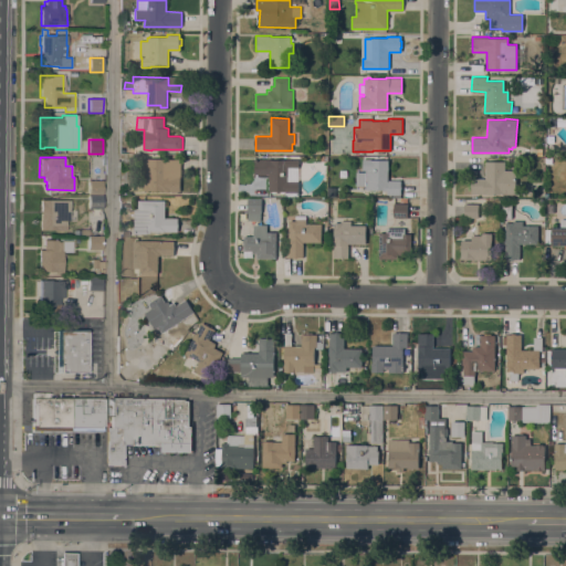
[(143,158),(181,158),(181,181),(179,181),(179,191),(164,191),(164,190),(149,190),(149,191),(144,191),(144,184),(143,184),(143,158)]
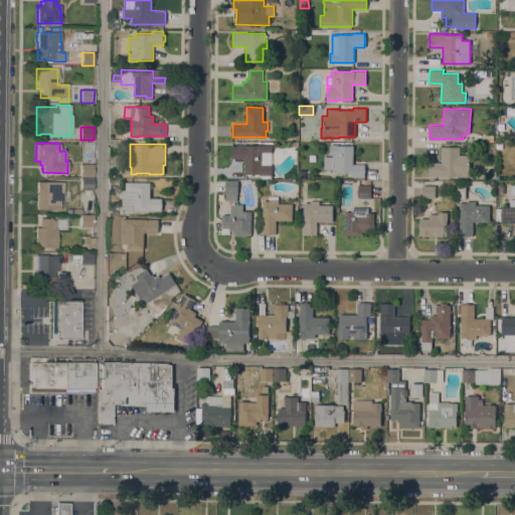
[(272,175),(263,175),(263,174),(260,174),(260,175),(255,175),(255,174),(251,174),(251,175),(246,175),(246,174),(244,174),(244,172),(244,169),(244,166),(244,164),(244,158),(231,158),(231,145),(245,145),(261,145),(272,145),(272,152),(262,151),(262,164),(272,164),(272,175)]
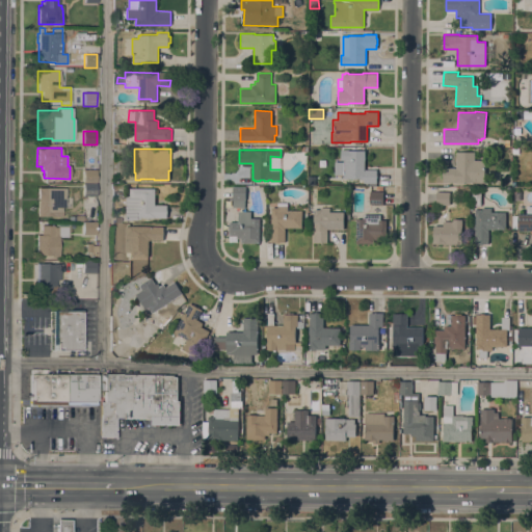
[(365,169),(377,169),(377,183),(364,183),(364,179),(343,179),(343,175),(336,175),(336,161),(343,161),(343,160),(341,160),(341,150),(365,150),(365,169)]
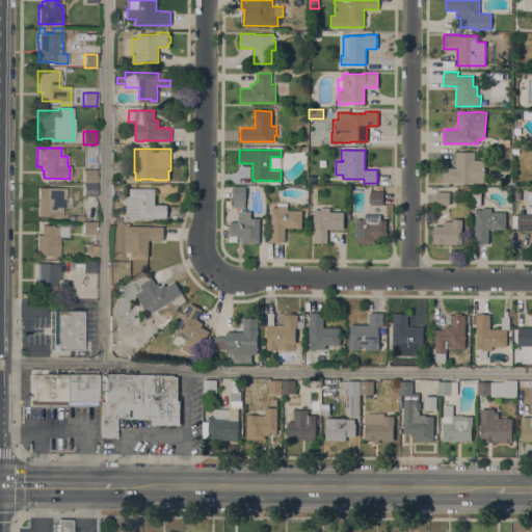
[(475,152),(475,160),(485,160),(485,183),(473,183),(473,182),(458,182),(443,182),(443,167),(456,167),(456,152),(475,152)]
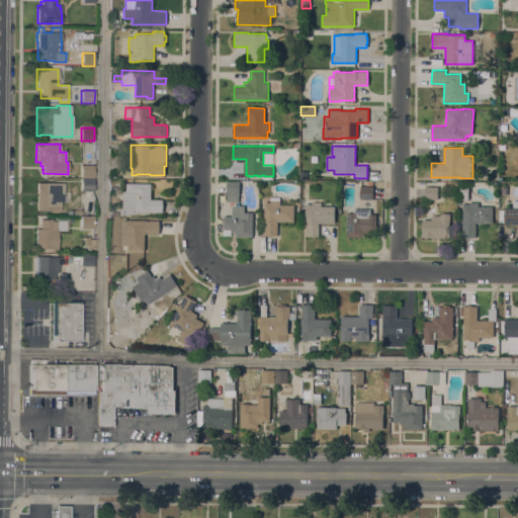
[(93,165),(93,178),(81,177),(81,165),(93,165)]
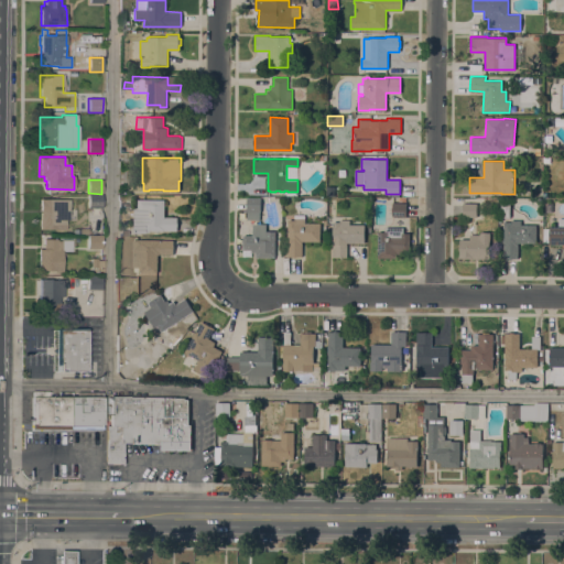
[(88,194),(101,194),(101,207),(88,208),(88,194)]
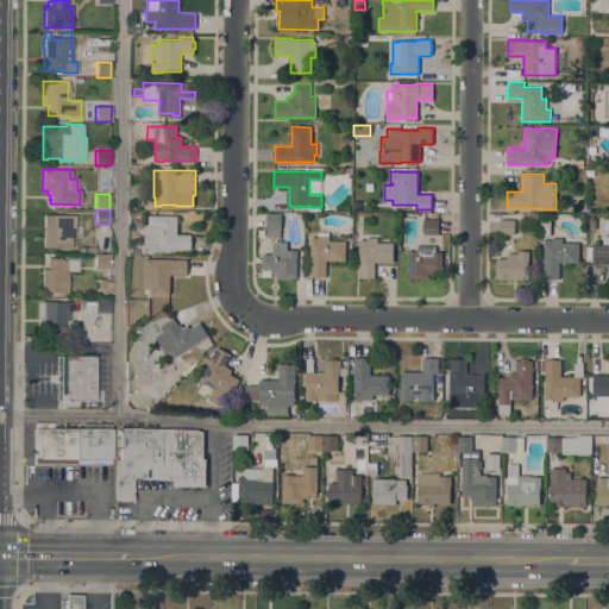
[(274,237),(267,237),(268,228),(267,228),(267,213),(282,213),(281,228),(281,242),(288,242),(288,250),(296,250),(296,277),(276,277),(276,272),(271,272),(271,270),(263,270),(263,253),(272,255),(272,242),(274,242),(274,237)]
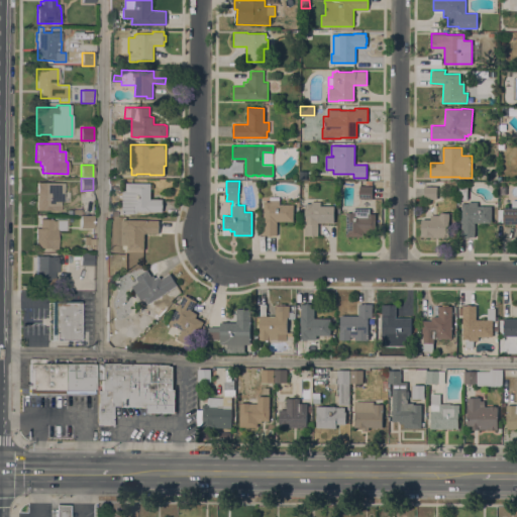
[(64,202),(60,202),(60,211),(52,211),(52,210),(36,210),(35,201),(36,201),(36,183),(64,183),(64,202)]
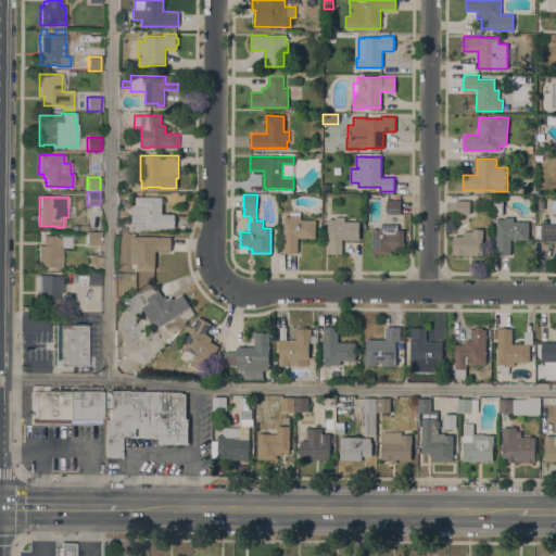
[(163,197),(163,214),(175,214),(175,227),(148,227),(148,228),(146,228),(146,229),(133,229),(133,205),(136,205),(136,204),(131,204),(131,199),(136,199),(136,197),(163,197)]
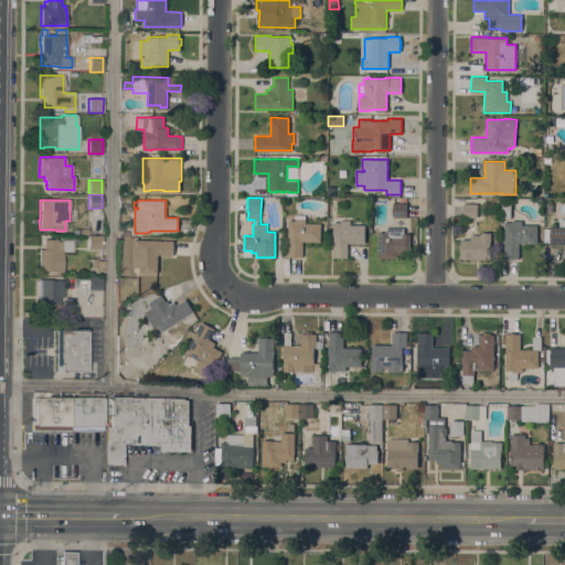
[(407,203),(407,216),(393,216),(393,202),(407,203)]
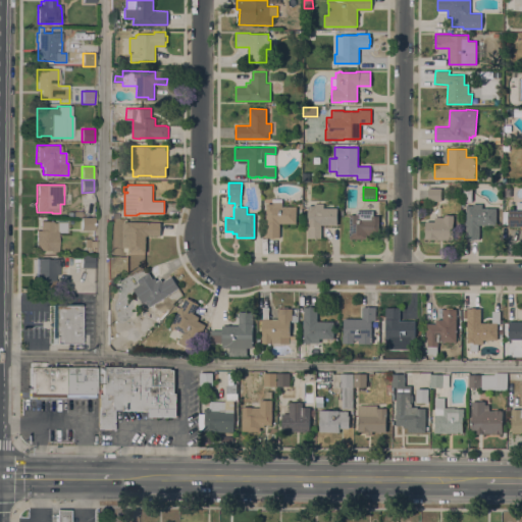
[(441,188),(441,201),(428,201),(428,188),(441,188)]
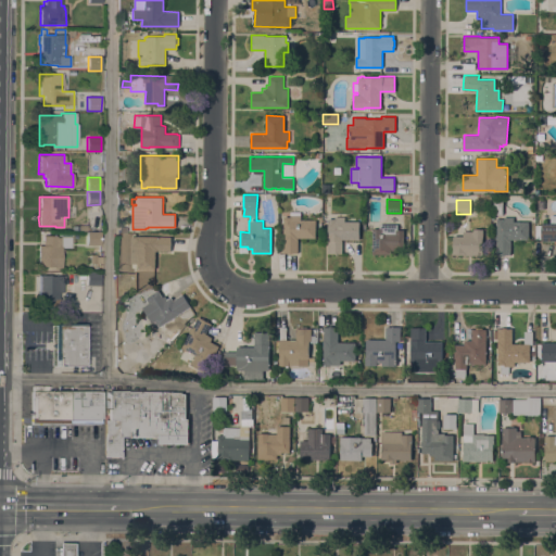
[(282,236),(283,236),(283,216),(290,216),(290,211),(301,211),(301,219),(316,219),(316,238),(298,238),(298,253),(283,253),(282,236)]
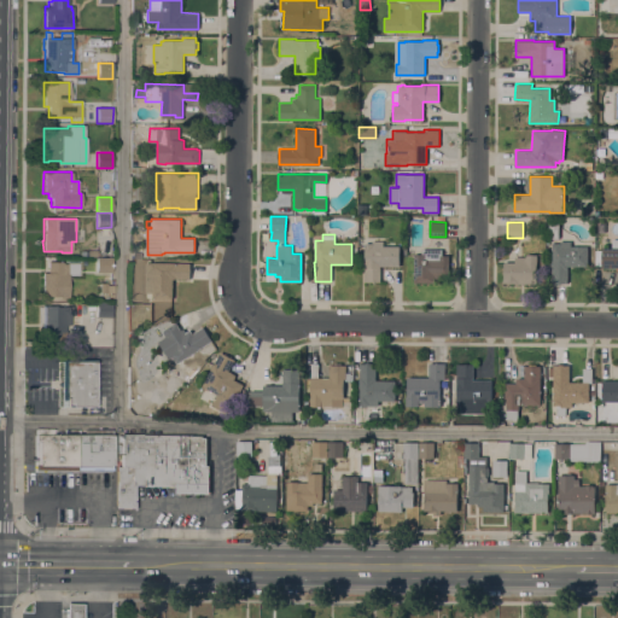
[(617,239),(617,268),(601,268),(601,264),(595,264),(595,250),(601,250),(601,248),(612,248),(612,239),(617,239)]
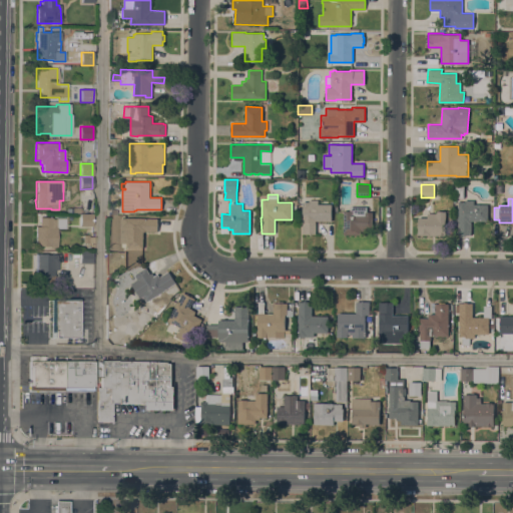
[(332,203),(332,220),(316,220),(316,233),(302,233),(302,218),(303,218),(303,205),(303,201),(309,201),(309,199),(318,199),(318,203),(332,203)]
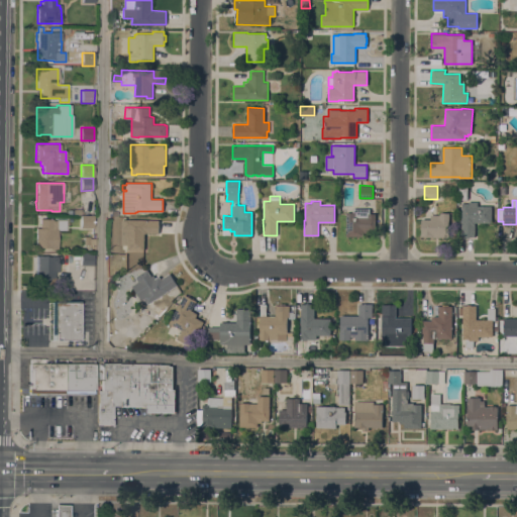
[(461,203),(468,203),(468,201),(478,201),(478,205),(492,206),(492,222),(475,222),(475,236),(461,236),(461,203)]
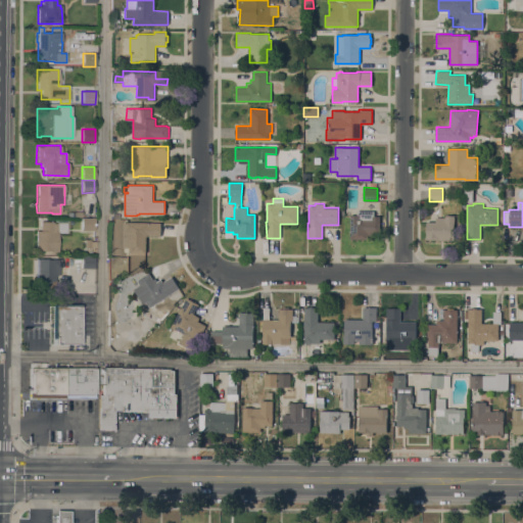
[(374,216),(380,216),(380,233),(372,233),(372,235),(368,234),(368,239),(350,239),(350,215),(357,215),(357,210),(374,210),(374,216)]
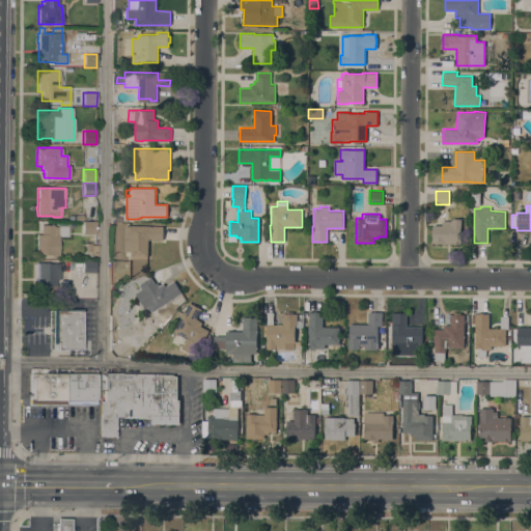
[(442,225),(442,221),(451,221),(451,219),(462,219),(462,227),(460,227),(460,243),(458,243),(455,243),(432,243),(432,225),(442,225)]
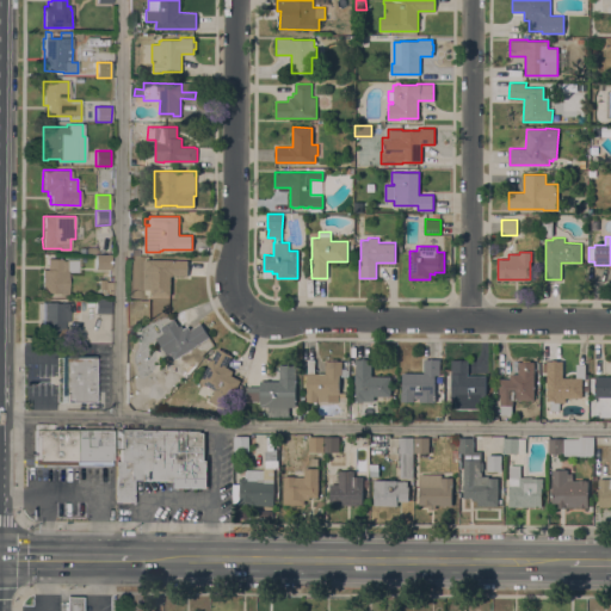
[(110,257),(110,270),(94,270),(96,257),(96,254),(110,254),(110,257)]
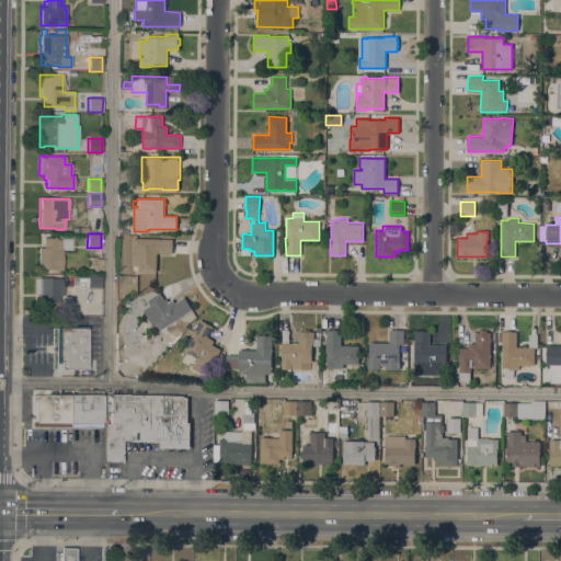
[(56,238),(57,239),(60,239),(70,239),(71,250),(61,250),(61,271),(54,271),(54,270),(38,270),(38,248),(43,248),(43,238),(56,238)]
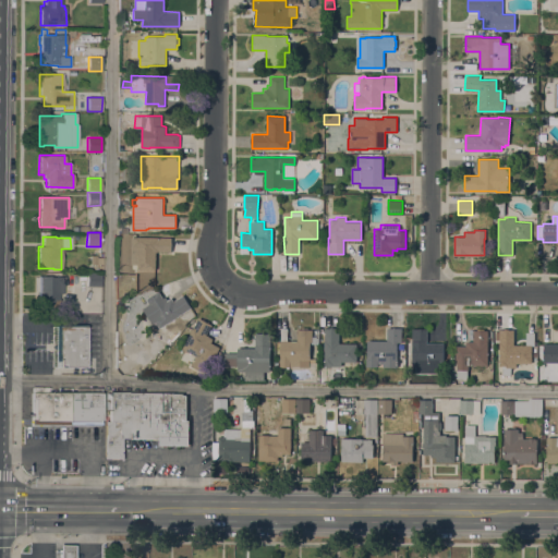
[(131,238),(135,238),(135,237),(171,238),(171,252),(156,252),(156,269),(137,269),(137,264),(131,264),(131,238)]
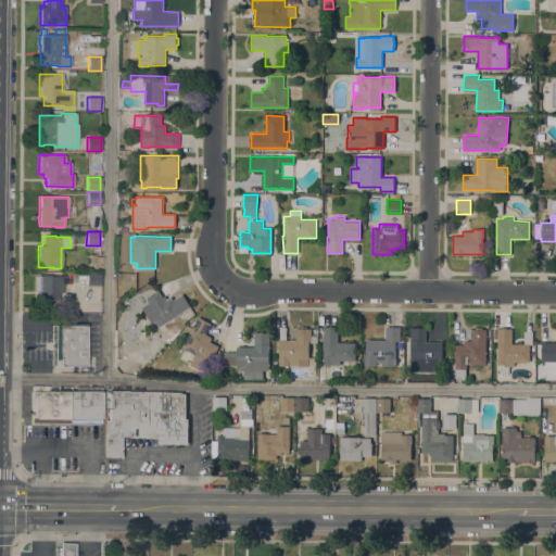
[(96,254),(96,256),(102,256),(102,263),(89,263),(89,254),(96,254)]
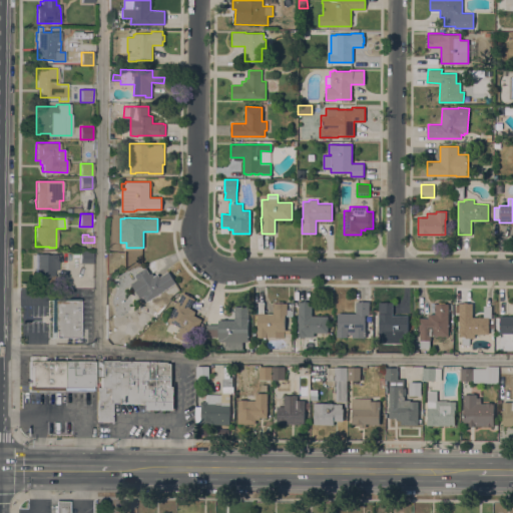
[(92,264),(79,264),(80,250),(92,250),(92,264)]
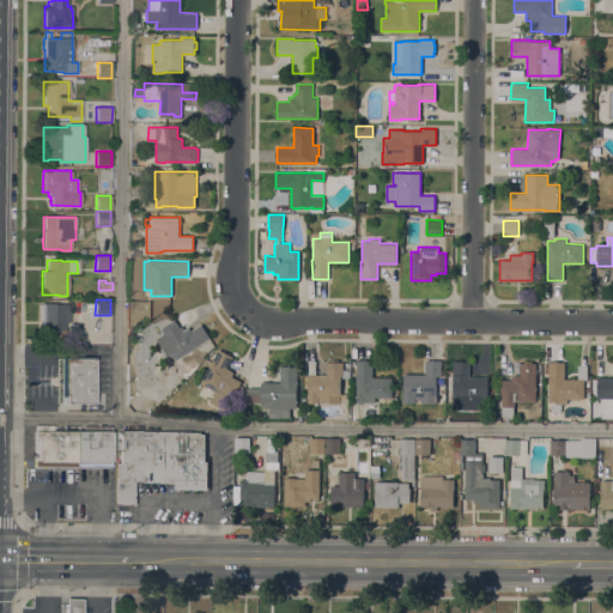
[(41,303),(55,303),(55,304),(67,304),(67,311),(70,311),(70,322),(65,322),(65,328),(66,328),(66,332),(65,332),(65,340),(41,340),(41,303)]
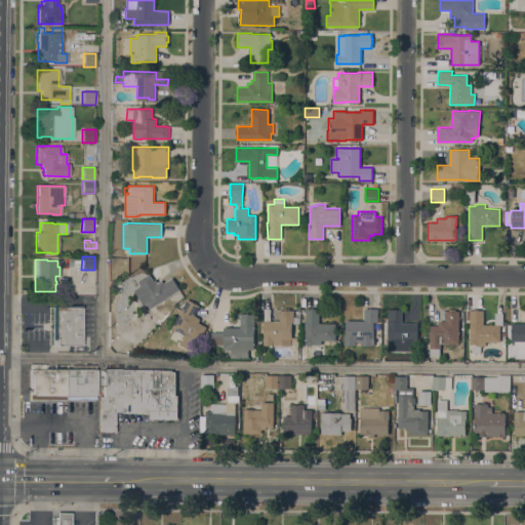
[(151,309),(146,301),(146,300),(140,293),(145,291),(137,281),(149,274),(153,281),(156,279),(158,283),(161,280),(163,284),(172,278),(180,289),(151,309)]
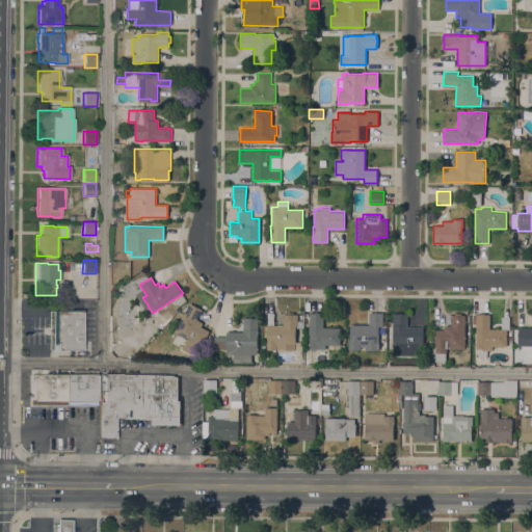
[(203,310),(196,319),(203,323),(202,326),(210,330),(202,346),(197,344),(192,354),(182,349),(186,340),(174,333),(189,302),(203,310)]
